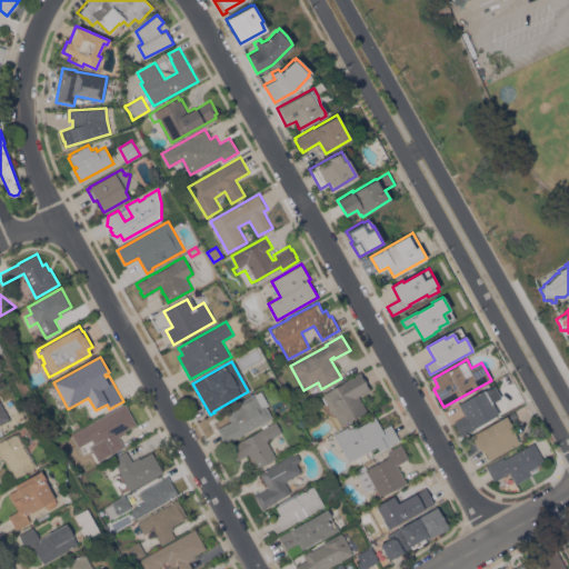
[(341,425),(336,415),(333,416),(325,398),(323,399),(321,396),(325,395),(323,393),(360,372),(370,389),(359,396),(367,410),(341,425)]
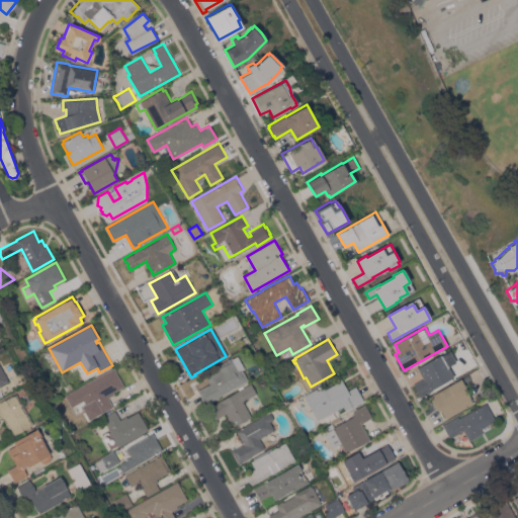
[(210,383),(206,377),(220,369),(218,365),(237,354),(244,367),(240,369),(246,380),(205,404),(197,391),(210,383)]
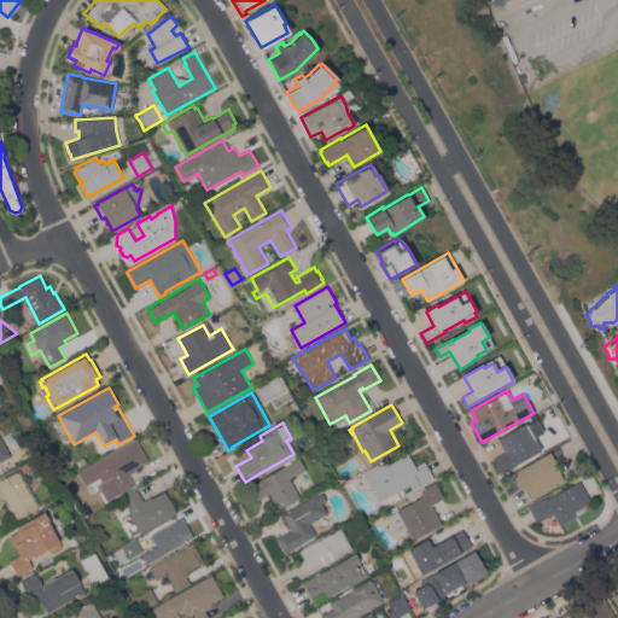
[(526,423),(542,449),(501,472),(493,458),(505,450),(497,438),(526,423)]
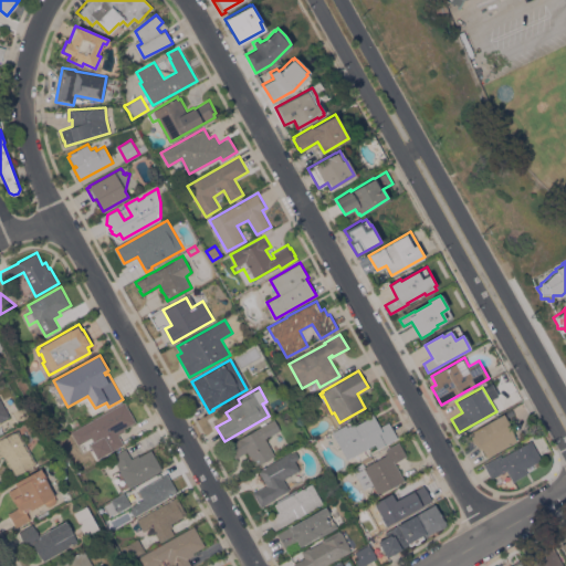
[(0,398),(10,416),(0,421),(0,398)]
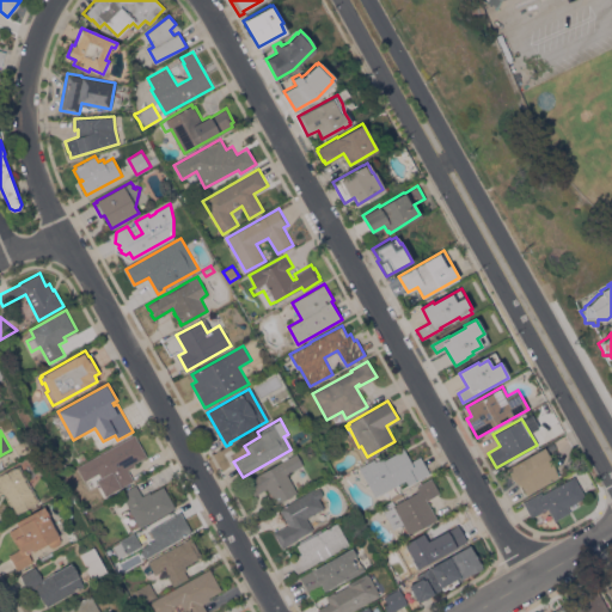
[(135,435),(147,456),(134,463),(135,465),(128,470),(134,479),(118,488),(110,472),(108,475),(102,465),(104,464),(99,456),(135,435)]
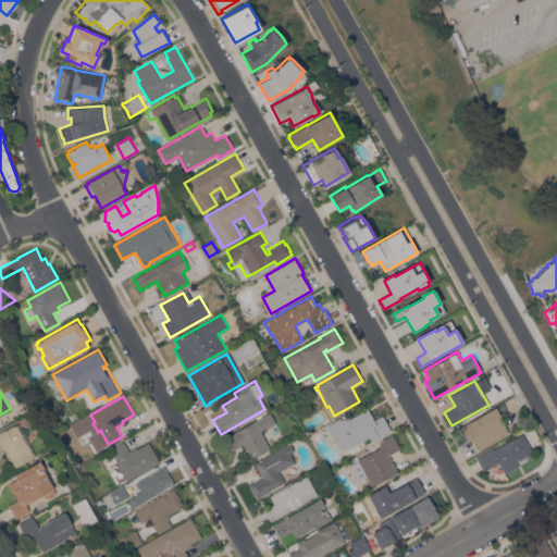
[(342,452),(326,425),(341,418),(342,420),(348,417),(349,418),(366,409),(364,407),(367,406),(374,419),(383,415),(391,430),(371,441),(369,436),(342,452)]
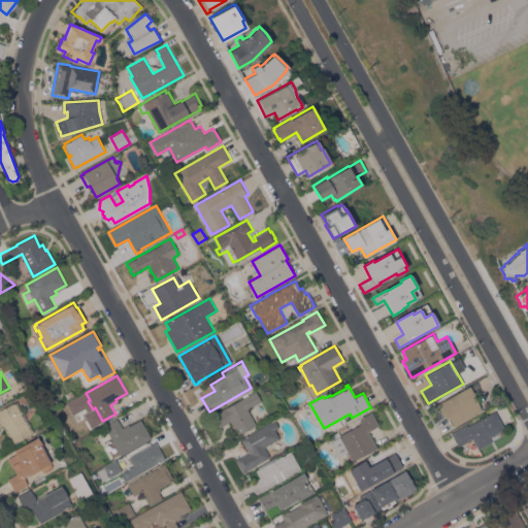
[(455,426),(441,402),(470,386),(477,398),(475,399),(482,410),(455,426)]
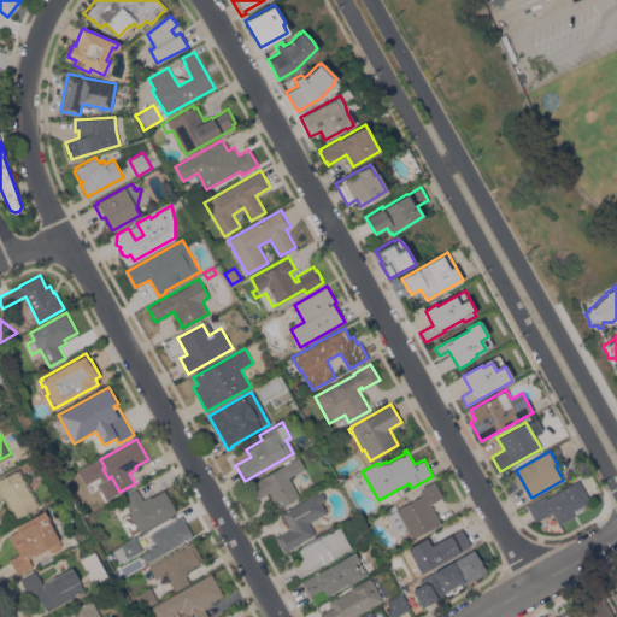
[(83,454),(87,462),(80,466),(76,459),(83,454)]
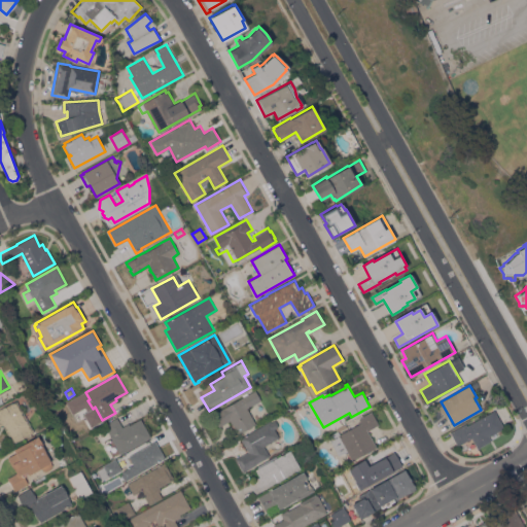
[(256,424),(238,433),(231,420),(218,426),(212,414),(241,397),(255,389),(261,400),(247,408),(256,424)]
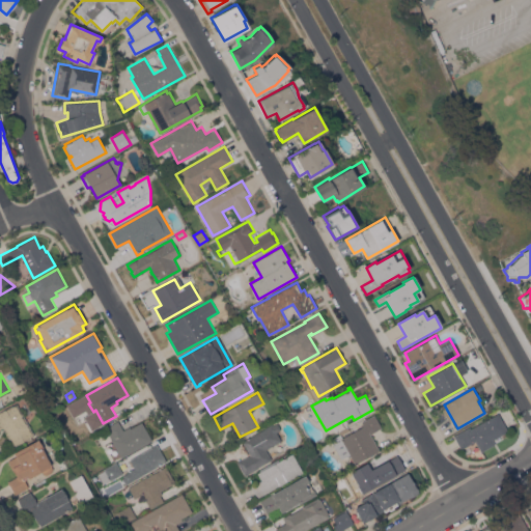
[(54,409),(51,403),(56,400),(59,406),(54,409)]
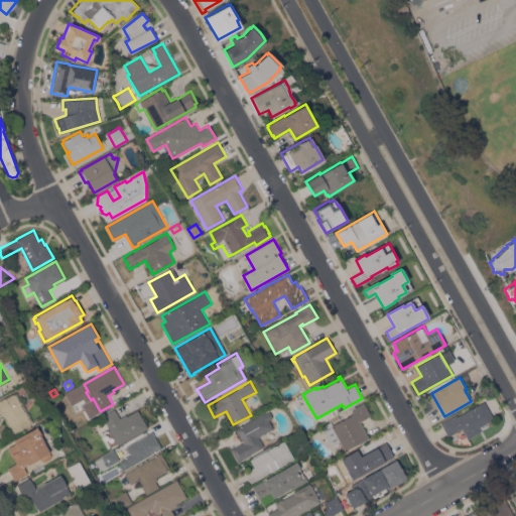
[(3,416),(0,417),(0,399),(16,391),(33,422),(12,433),(3,416)]
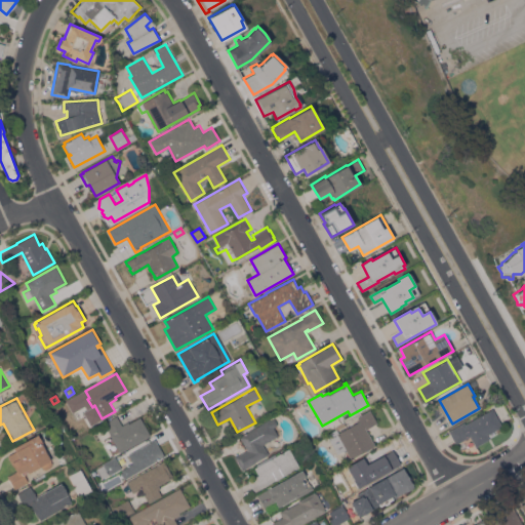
[(492,408),(501,426),(487,434),(489,438),(476,446),(470,435),(455,443),(448,431),(463,422),(465,423),(492,408)]
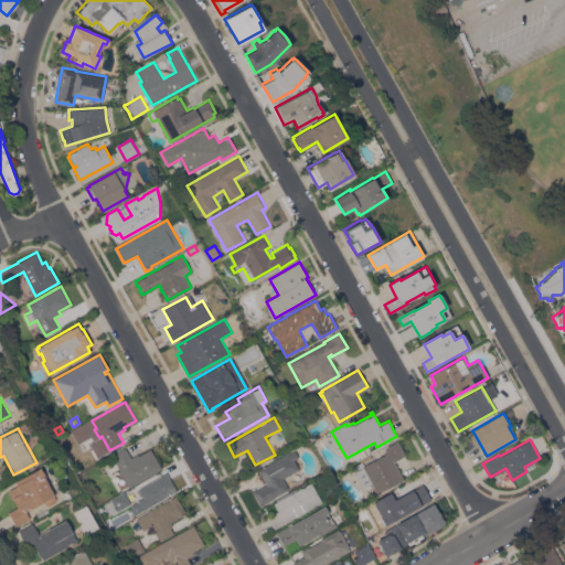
[(360,459),(370,454),(372,458),(363,462),(364,465),(385,454),(384,451),(386,450),(385,448),(398,440),(406,455),(394,461),(404,479),(377,493),(372,483),(363,488),(351,467),(361,461),(360,459)]
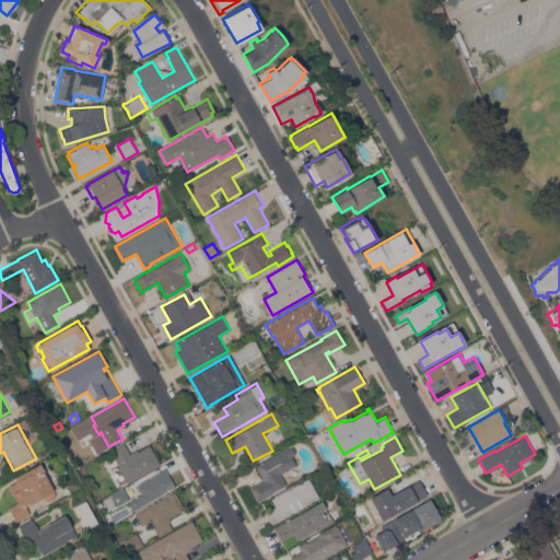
[(128,481),(124,473),(121,474),(116,466),(118,465),(117,462),(112,451),(125,443),(130,453),(137,450),(138,451),(150,444),(161,464),(128,481)]
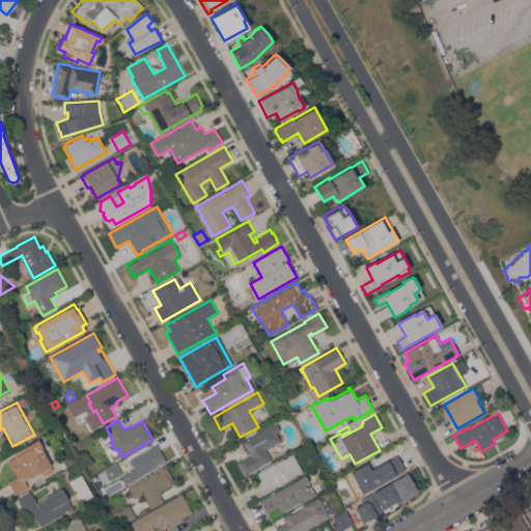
[(273,424),(273,425),(278,422),(281,428),(277,431),(282,440),(267,449),(272,458),(257,467),(258,468),(245,475),(238,462),(250,454),(243,441),(273,424)]
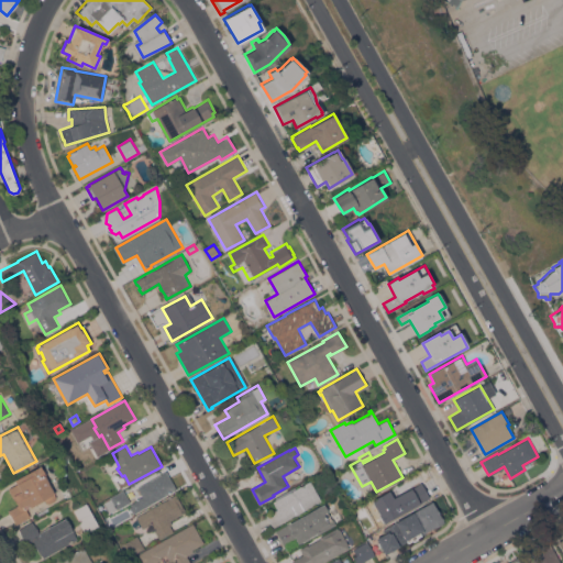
[(40,465),(45,474),(44,474),(54,493),(55,496),(54,500),(48,503),(45,501),(43,498),(42,499),(43,500),(37,503),(30,507),(30,506),(25,508),(30,516),(15,523),(8,510),(18,505),(9,488),(17,484),(14,479),(40,465)]
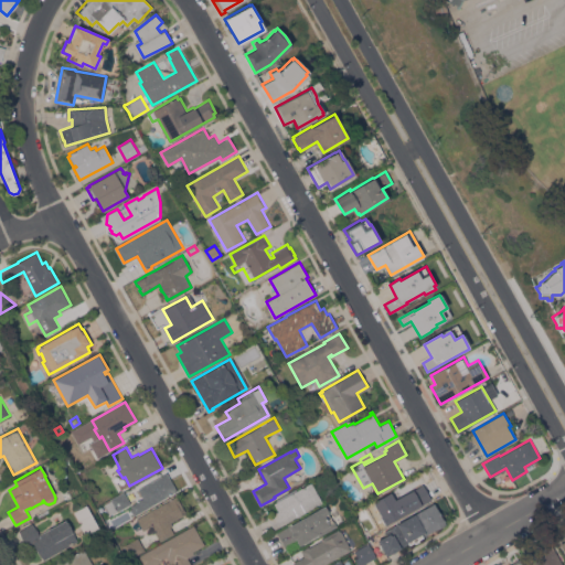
[(136,514),(135,513),(134,514),(130,509),(132,508),(130,505),(139,500),(142,498),(138,489),(167,471),(178,490),(136,514)]
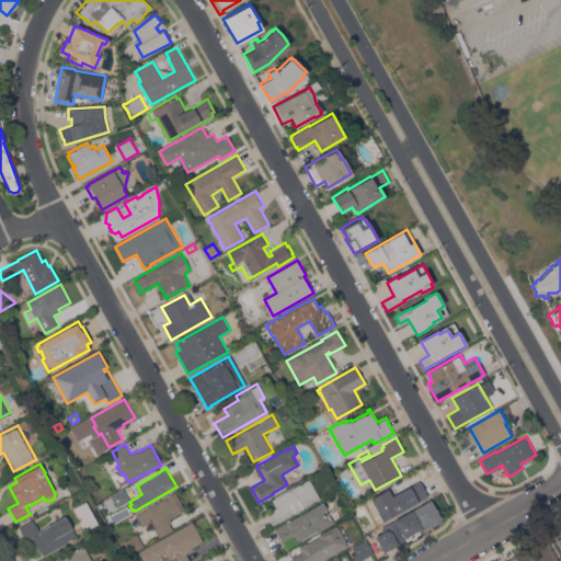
[(309,478),(320,499),(308,505),(309,506),(287,519),(286,517),(272,525),(265,513),(276,506),(272,500),(272,499),(275,497),(274,495),(295,483),(296,485),(305,481),(309,478)]
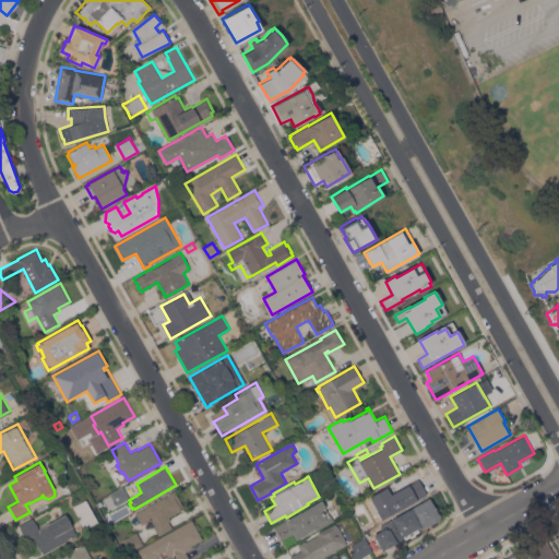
[(391,496),(399,491),(397,490),(413,482),(414,484),(419,480),(427,494),(381,519),(380,516),(373,520),(363,500),(387,487),(391,496)]
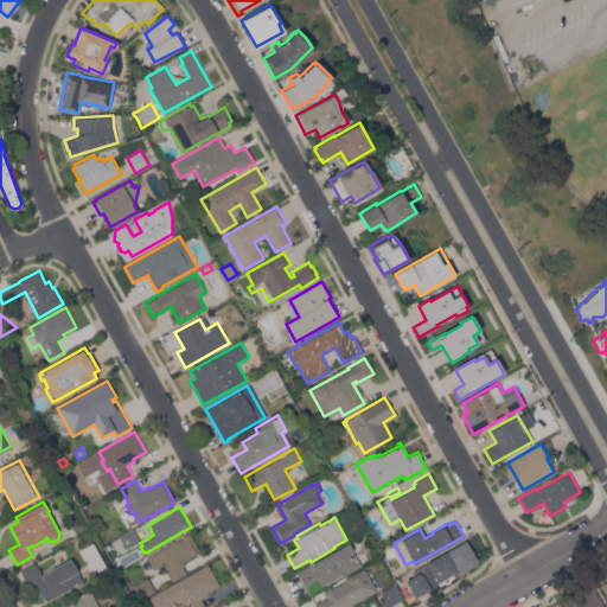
[(113,542),(113,541),(120,537),(119,536),(133,528),(134,530),(140,541),(126,549),(126,548),(119,551),(113,542)]
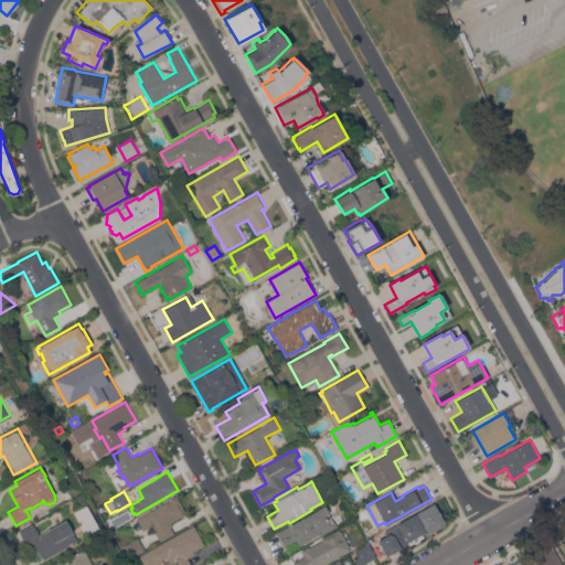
[(177,496),(187,513),(171,522),(172,524),(170,526),(174,533),(160,541),(151,525),(144,530),(137,518),(177,496)]
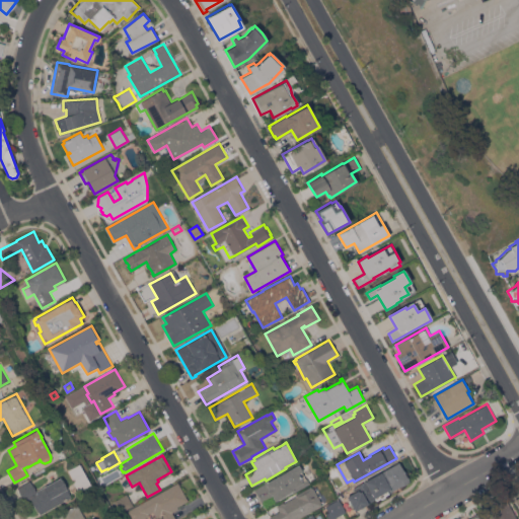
[(384,495),(384,497),(380,499),(380,498),(375,500),(375,499),(368,502),(368,503),(355,510),(347,496),(355,491),(353,488),(398,461),(409,480),(384,495)]
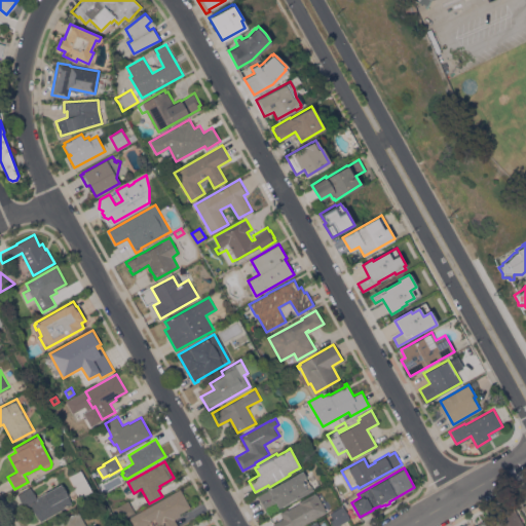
[(92,491),(80,498),(69,477),(81,470),(92,491)]
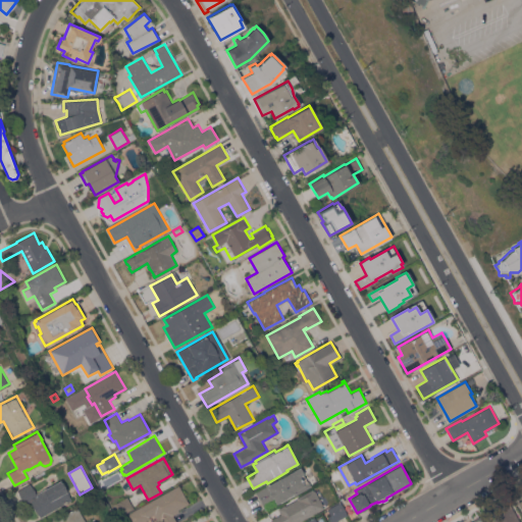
[(301,467),(301,468),(302,467),(311,483),(310,483),(311,485),(276,504),(274,500),(267,504),(270,509),(266,511),(256,491),(301,467)]
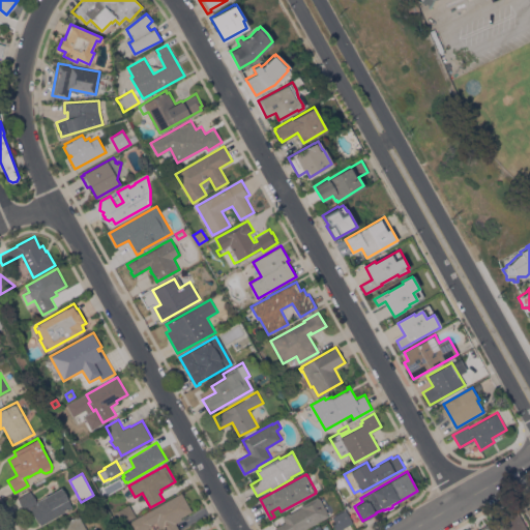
[(40,524),(31,507),(25,510),(18,497),(30,490),(36,501),(61,487),(72,506),(40,524)]
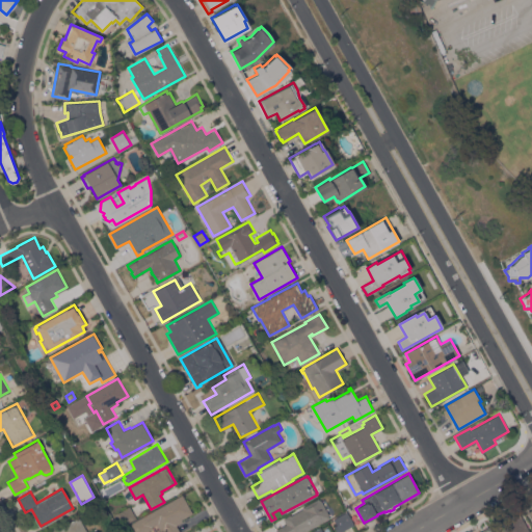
[(183,495),(192,512),(182,519),(183,521),(177,525),(180,531),(160,531),(159,529),(160,528),(157,523),(152,526),(153,527),(143,531),(134,531),(130,525),(183,495)]
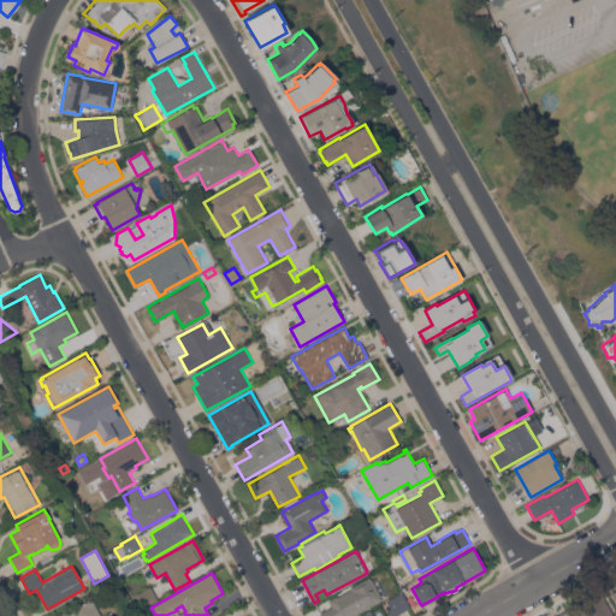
[(350,615),(320,615),(319,612),(331,606),(329,600),(369,576),(369,579),(371,578),(374,584),(381,580),(389,592),(380,597),(383,599),(350,615)]
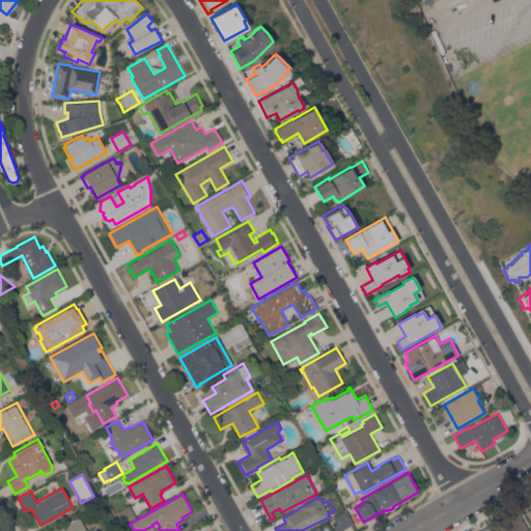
[(333,500),(338,497),(343,505),(338,508),(333,500)]
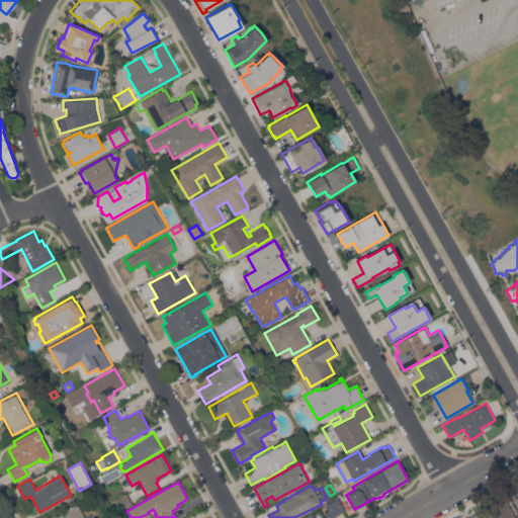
[(126,492),(133,504),(120,511),(114,499),(126,492)]
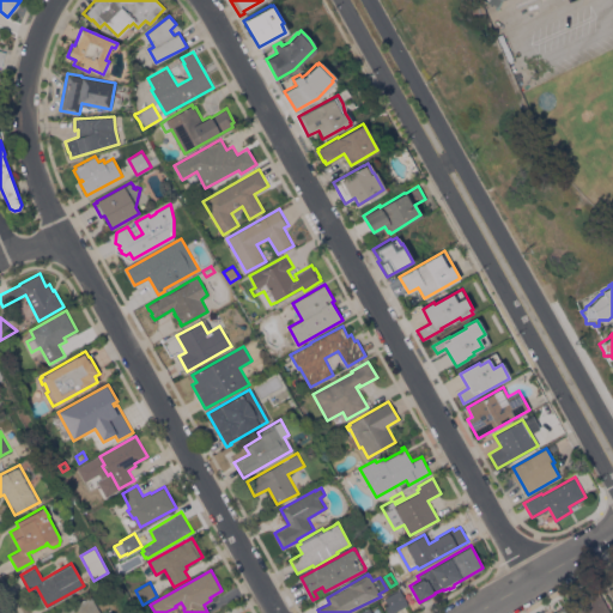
[(582,612),(576,600),(598,588),(612,612),(582,612)]
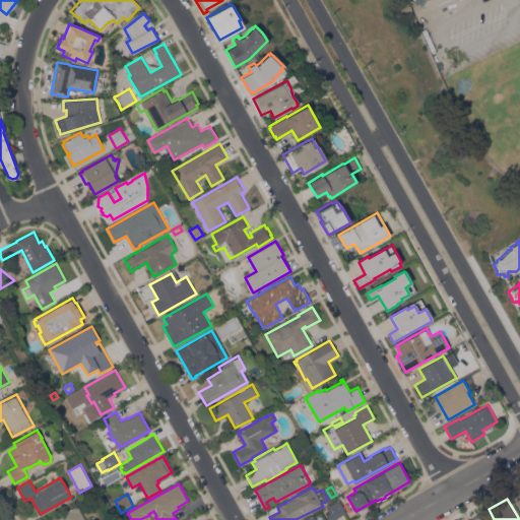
[(333,519),(332,519),(330,519),(326,514),(329,513),(326,508),(339,500),(346,512),(333,519)]
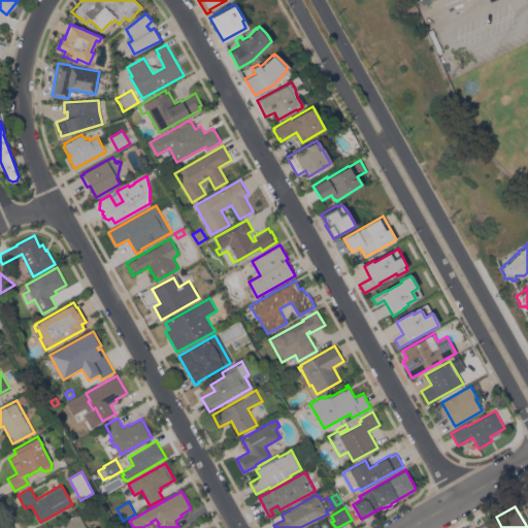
[(47,527),(77,512),(87,527),(47,527)]
